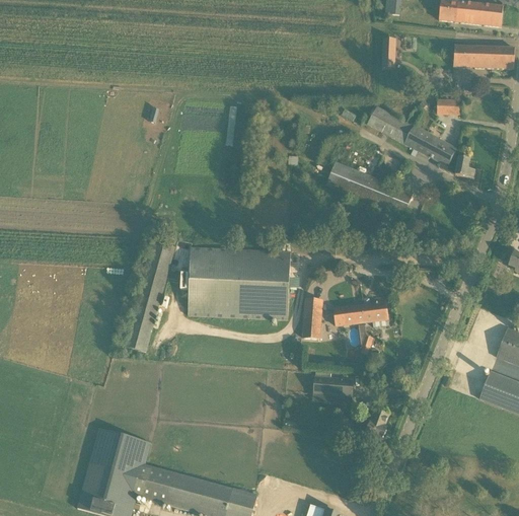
[(400,14),(401,0),(386,0),(385,12),(400,14)]
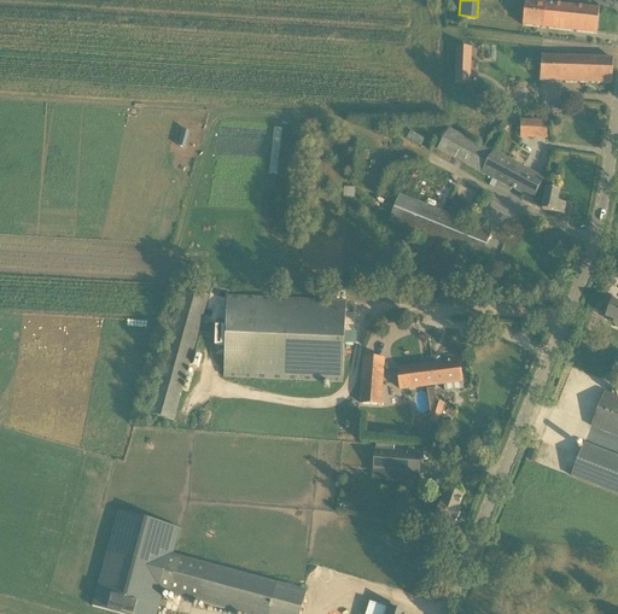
[(600,6),(598,6),(546,0),(525,0),(523,23),(596,31),(600,6)]
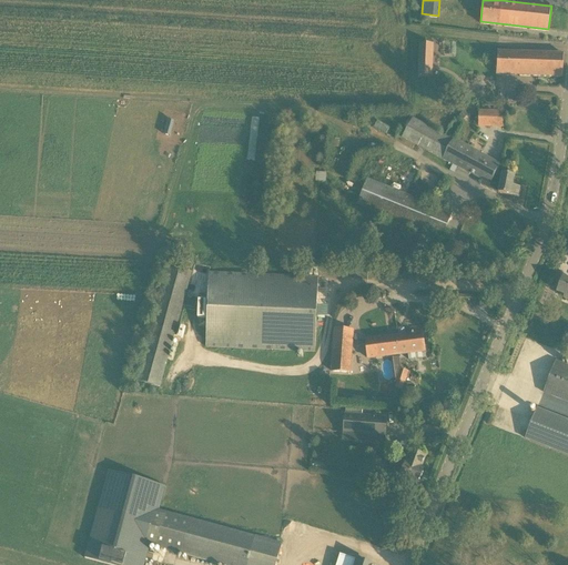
[(433,58),(434,41),(418,41),(418,57),(433,58)]
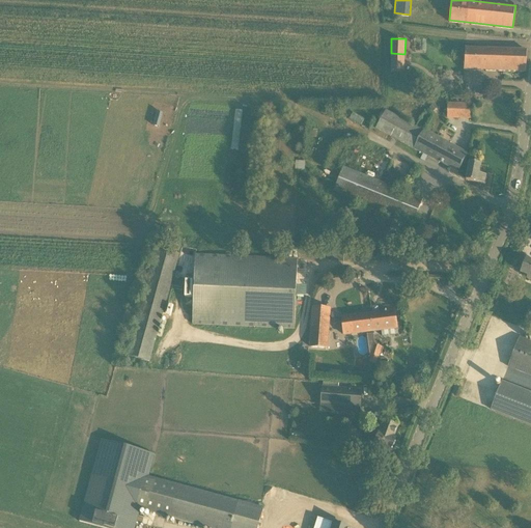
[(465,45),(464,66),(526,70),(527,48),(465,45)]
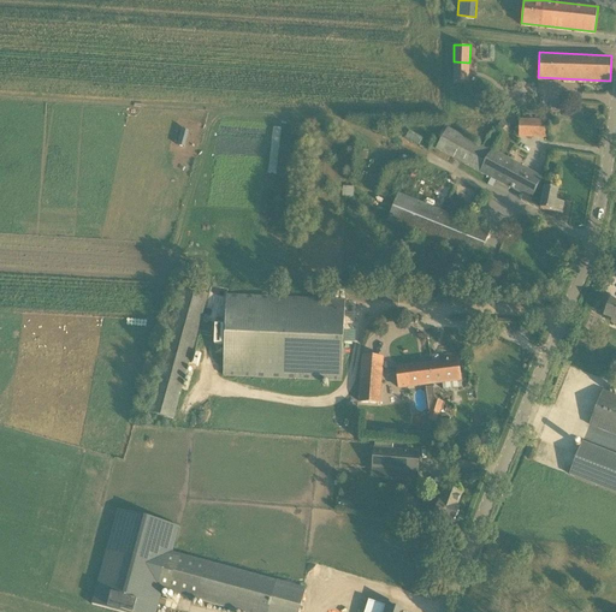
[(498,107),(495,95),(485,97),(485,99),(487,110),(498,107)]
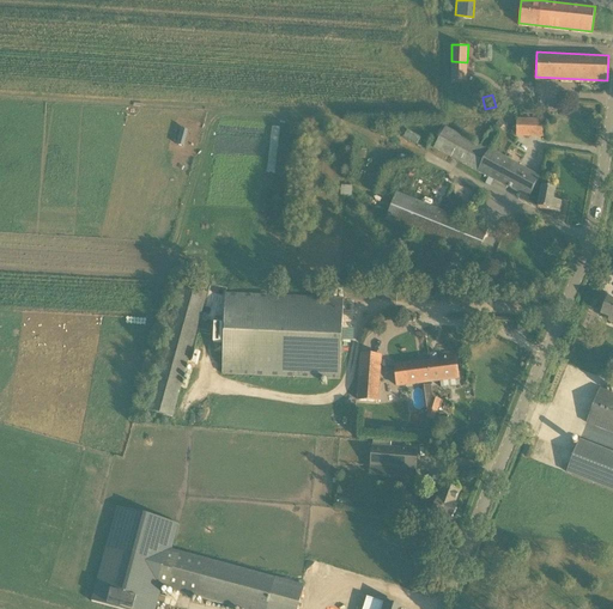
[(547,117),(517,116),(516,133),(546,134),(547,117)]
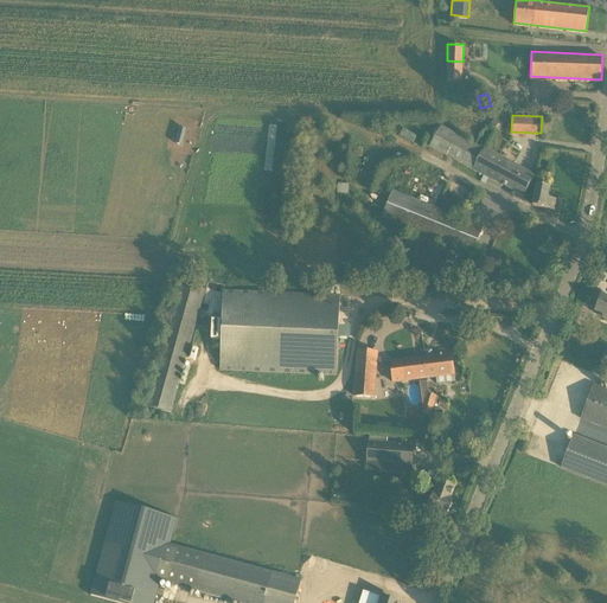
[(534,197),(534,204),(554,207),(556,198),(548,196),(549,185),(536,181),(535,186),(531,184),(531,183),(530,181),(535,173),(489,147),(487,148),(441,122),(430,142),(489,175),(490,173),(523,193),(524,192),(534,197)]
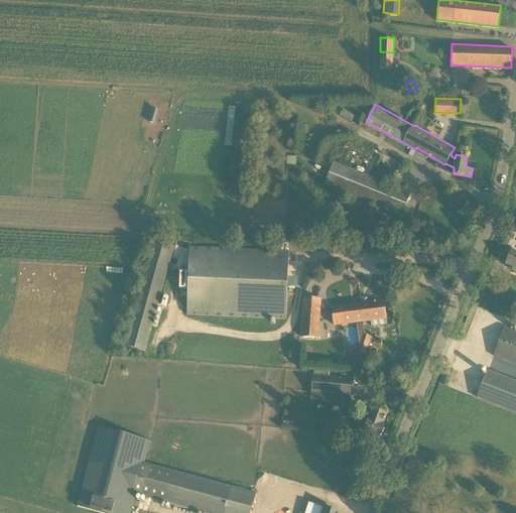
[(411,189),(334,158),(324,182),(401,214),(411,189)]
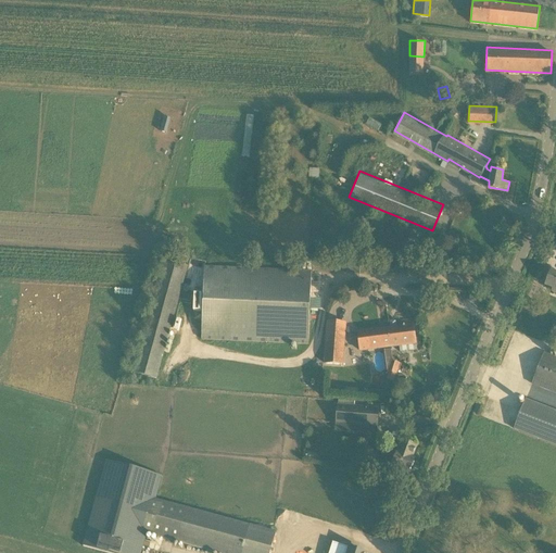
[(416,191),(418,185),(404,179),(401,186),(416,191)]
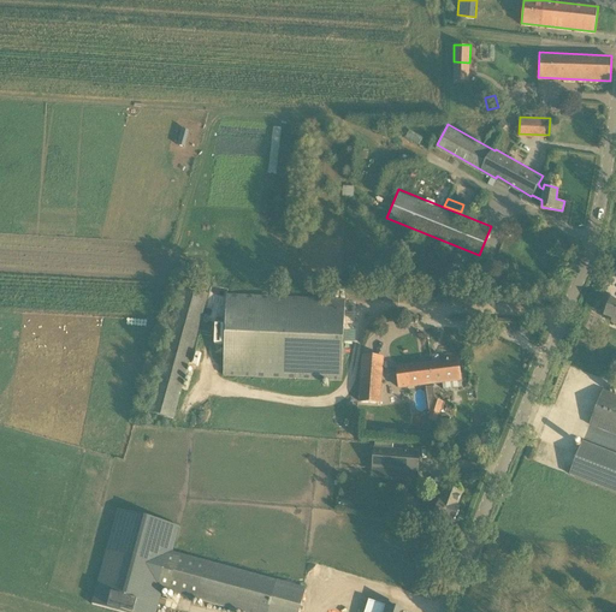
[(465,253),(458,266),(472,272),(473,269),(471,268),(471,267),(473,267),(477,259),(465,253)]
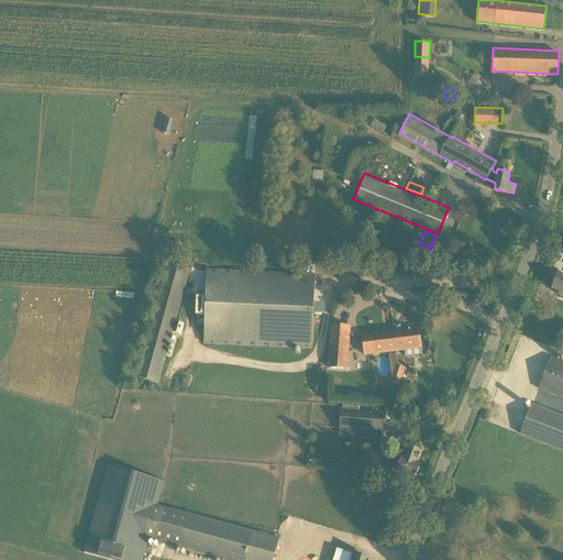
[(468,252),(471,246),(455,242),(454,248),(468,252)]
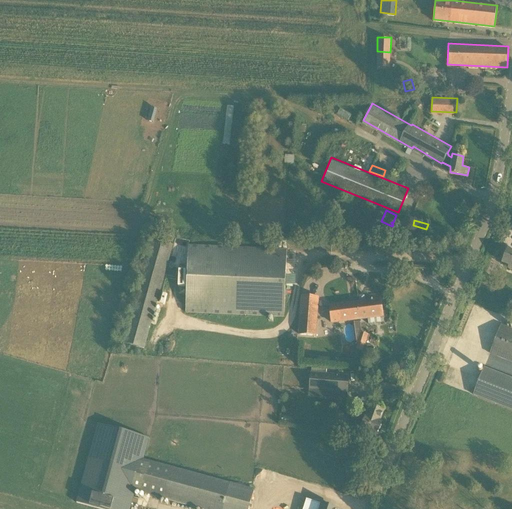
[(123,341),(144,346),(172,242),(152,236),(123,341)]
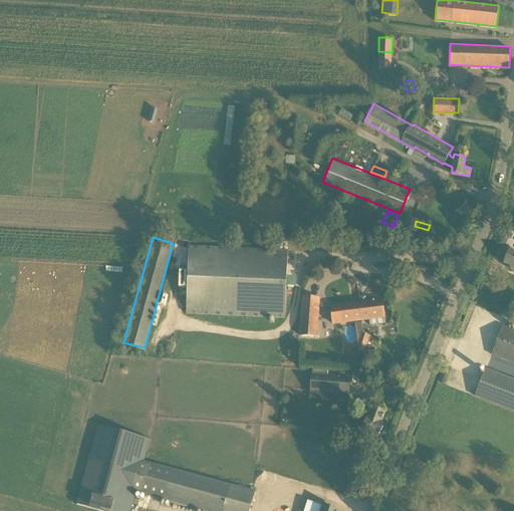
[(189,245),(186,311),(285,315),(288,249),(189,245)]
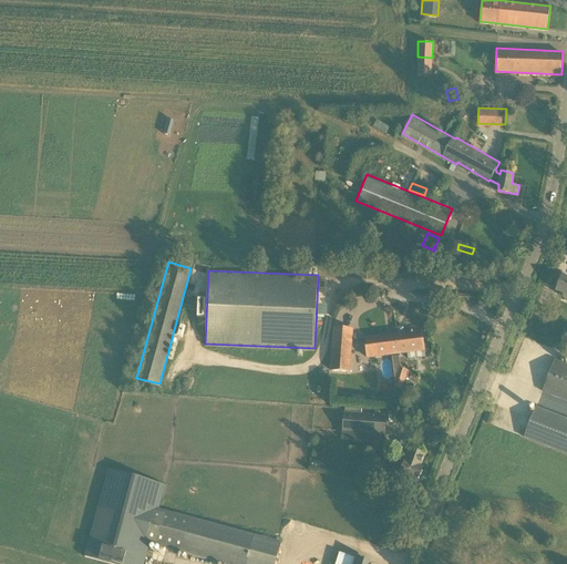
[(566,276),(562,274),(556,289),(565,293),(564,294),(566,295),(566,276)]
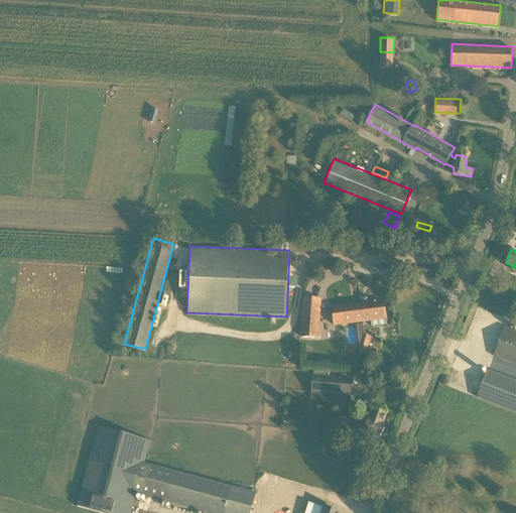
[(333,306),(335,324),(386,316),(383,294),(372,296),(373,301),(341,305),(333,306)]
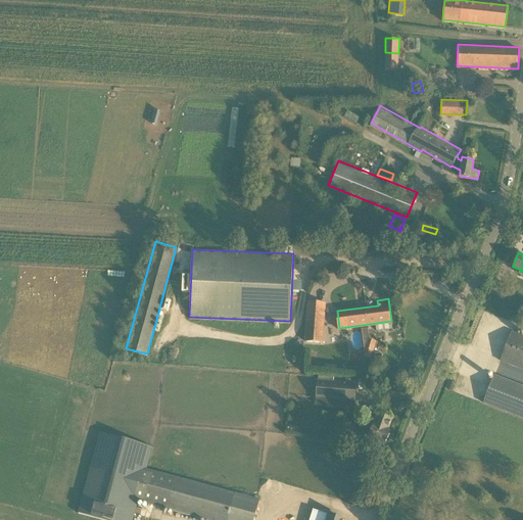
[(323,341),(326,301),(307,299),(304,340),(323,341)]
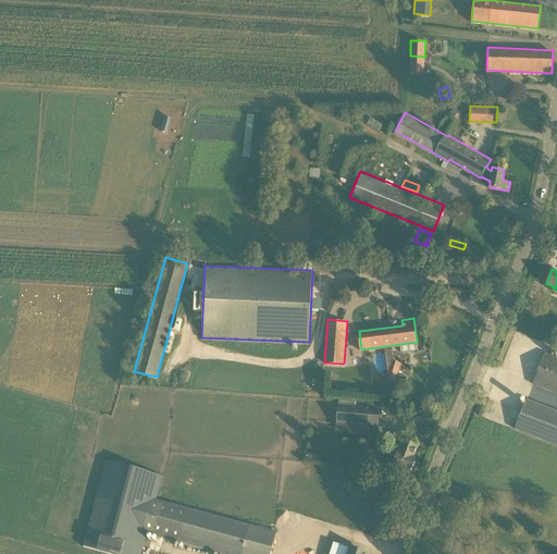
[(556,391),(556,357),(545,352),(533,381),(556,391)]
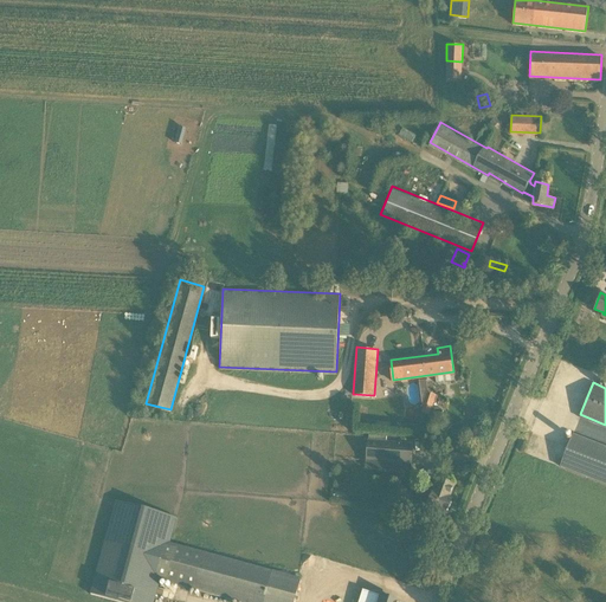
[(436,393),(426,390),(424,401),(421,409),(429,412),(431,405),(432,405),(436,393)]
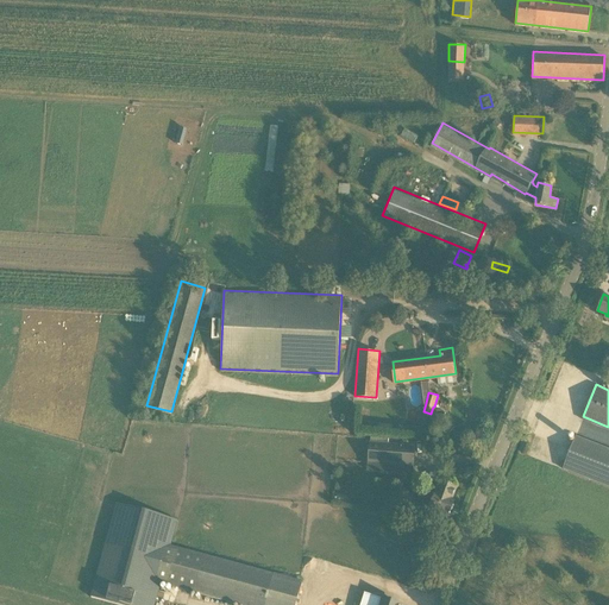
[(463,434),(462,424),(451,426),(453,436),(463,434)]
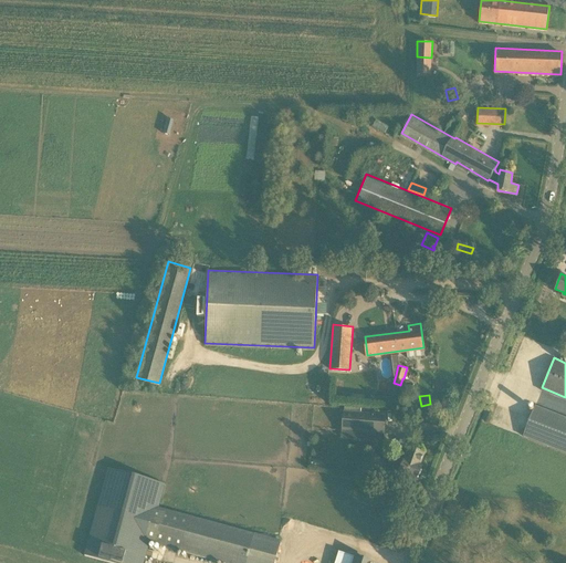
[(565,416),(535,405),(523,435),(565,450),(565,416)]
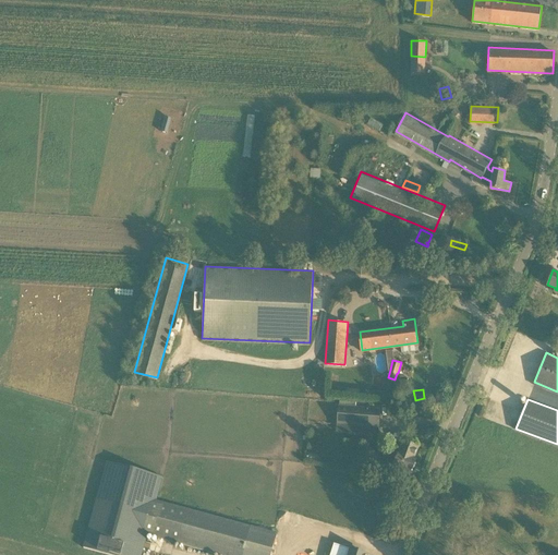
[(378,425),(379,408),(339,405),(337,422),(352,423),(352,431),(362,431),(362,424),(378,425)]
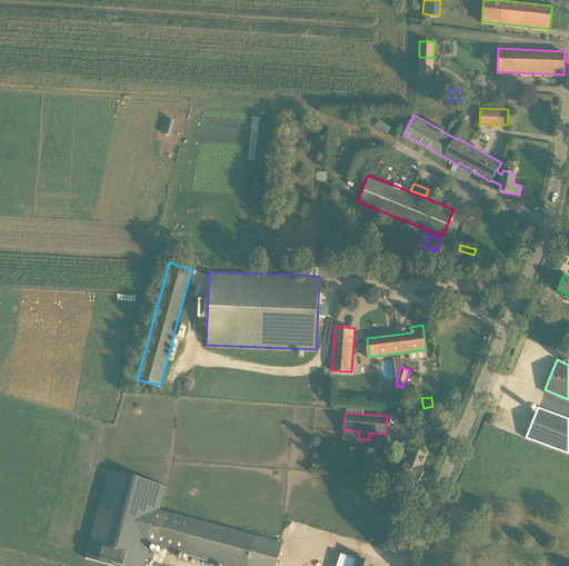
[(427,455),(416,450),(409,448),(403,462),(401,460),(398,462),(395,469),(397,473),(401,475),(418,482),(423,467),(422,467),(427,455)]
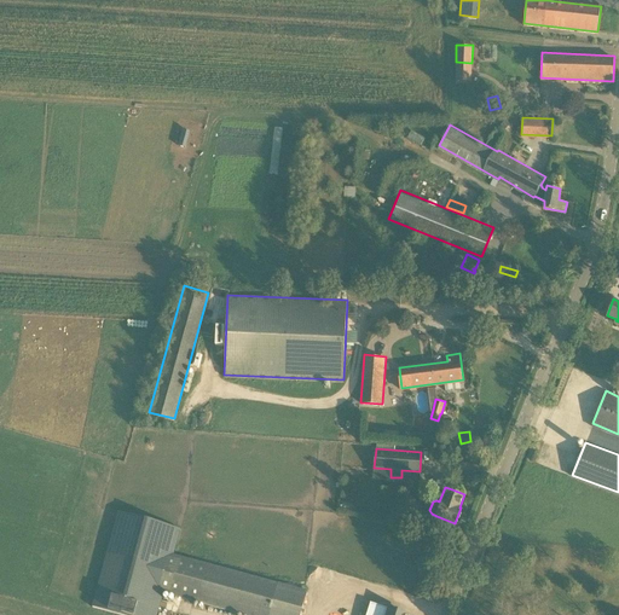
[(131,614),(156,614),(163,590),(180,595),(252,614),(299,614),(301,611),(307,590),(279,582),(173,552),(180,527),(119,510),(92,604),(131,614)]
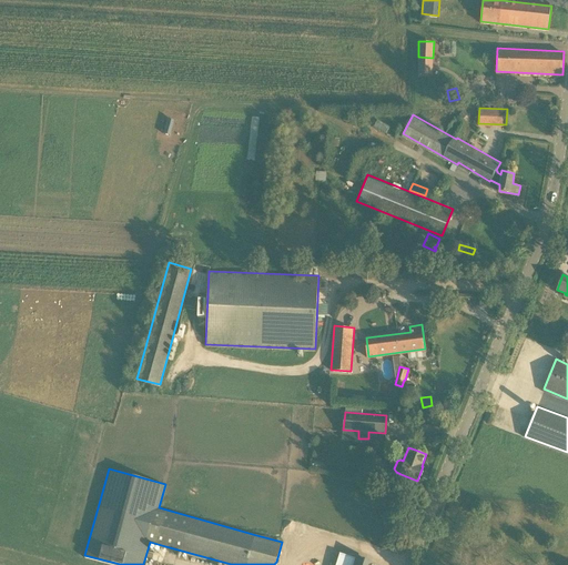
[(303,541),(301,547),(296,560),(312,564),(332,564),(333,563),(340,564),(372,564),(373,563),(357,557),(357,558),(346,555),(303,541)]
